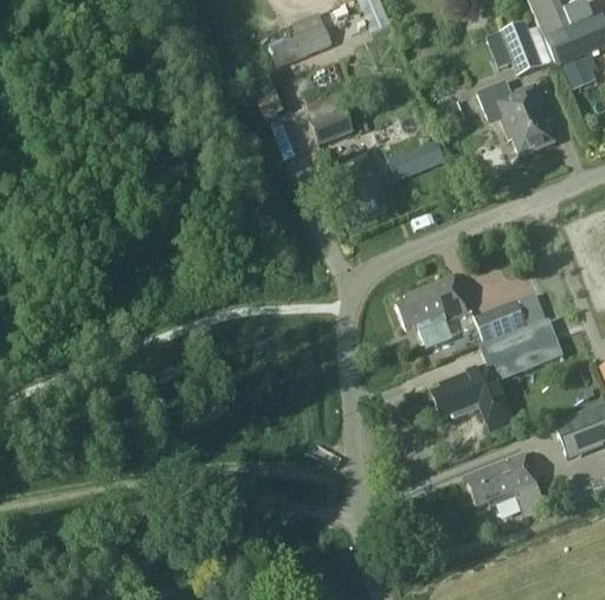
[(359,0),(372,31),(391,23),(380,0),(359,0)]
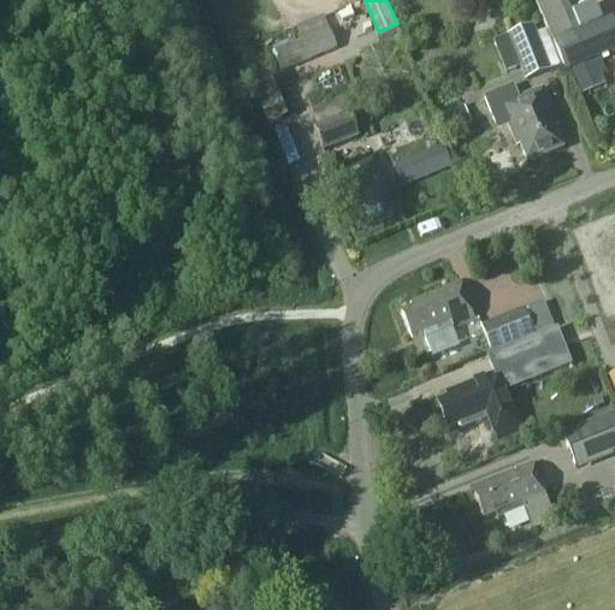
[(538,0),(566,66),(614,45),(614,17),(613,12),(602,16),(596,0),(589,0),(572,7),(568,0),(538,0)]
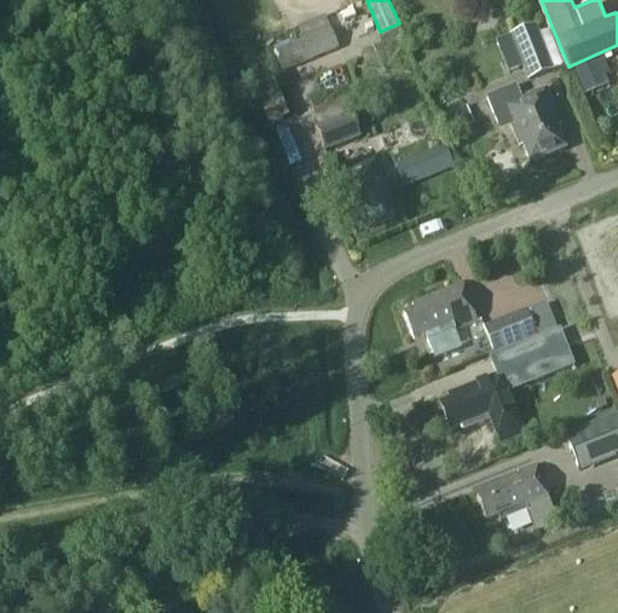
[(339,45),(325,10),(299,21),(304,35),(287,41),(295,62),(339,45)]
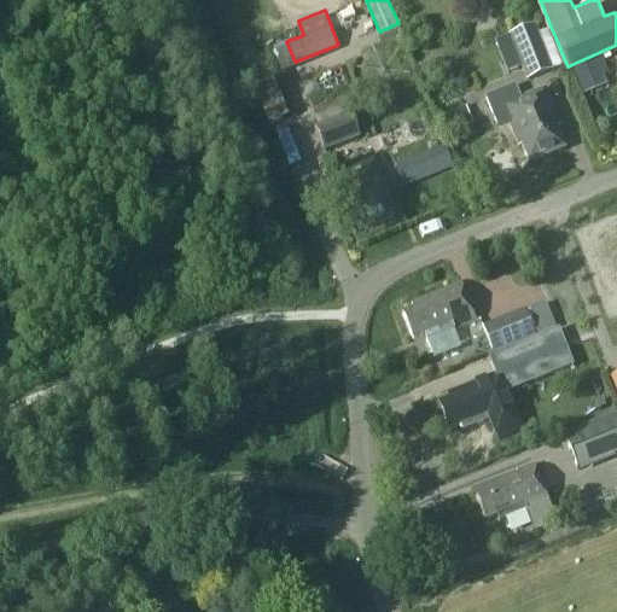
[(553,66),(536,19),(508,30),(527,76),(553,66)]
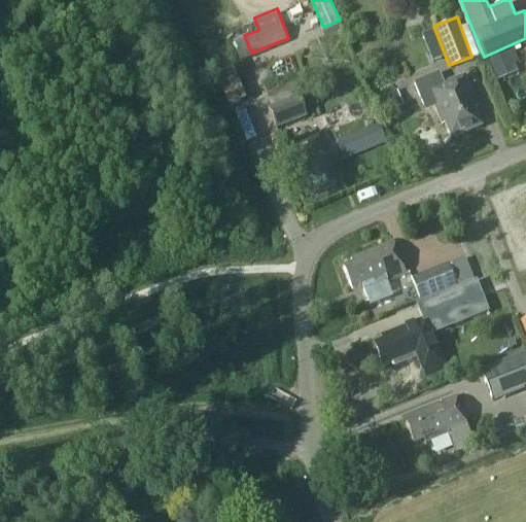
[(488,57),(496,77),(518,68),(515,61),(520,59),(514,46),(488,57)]
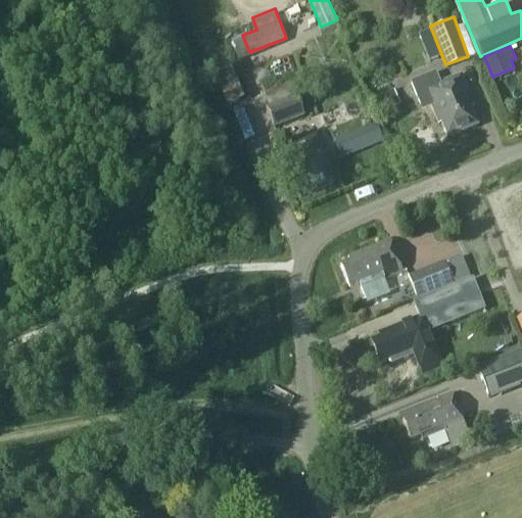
[(423,107),(432,103),(438,120),(441,119),(447,134),(478,122),(471,103),(473,102),(461,72),(441,79),(436,67),(411,79),(423,107)]
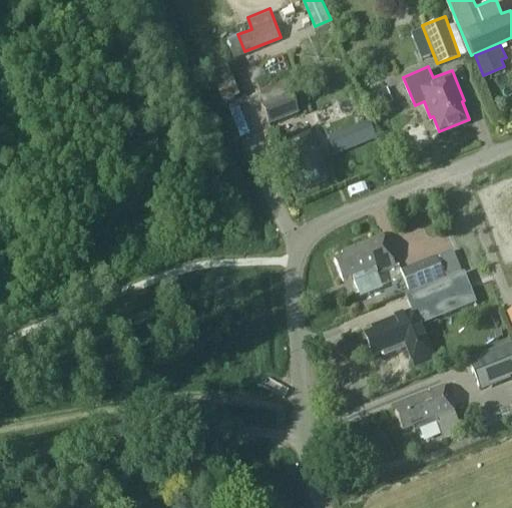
[(393,99),(387,84),(365,93),(371,108),(393,99)]
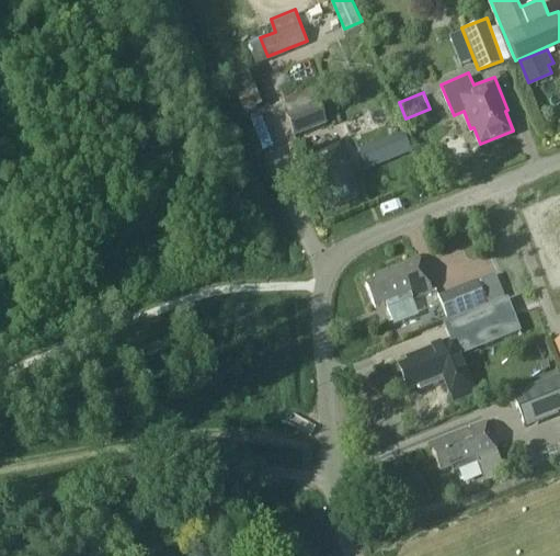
[(327,121),(318,100),(286,113),(295,134),(327,121)]
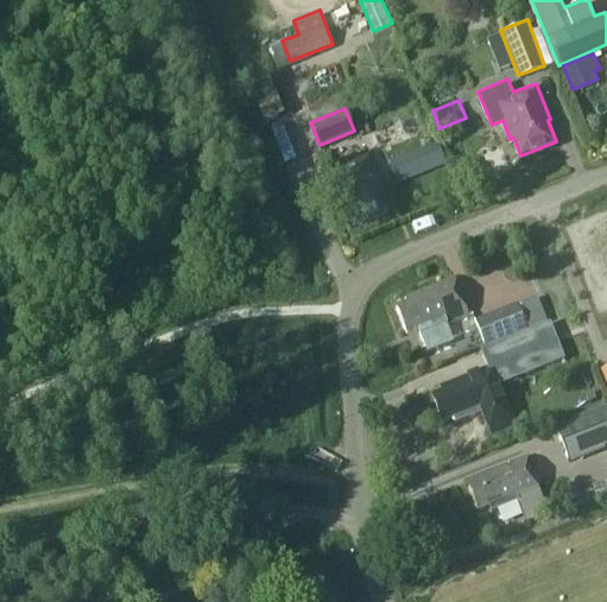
[(437,141),(389,160),(397,181),(446,162),(437,141)]
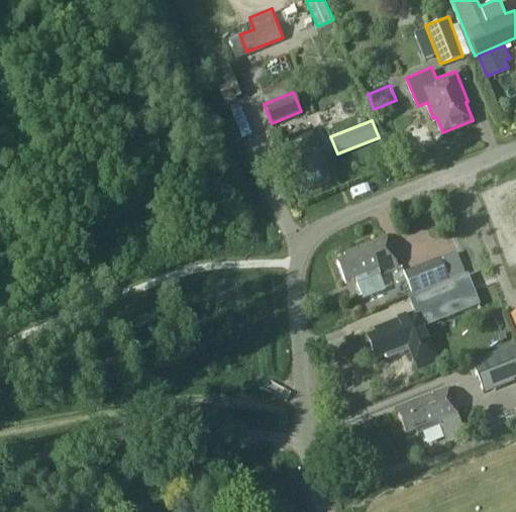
[(296,176),(301,189),(330,177),(324,161),(327,160),(314,127),(278,141),(292,177),(296,176)]
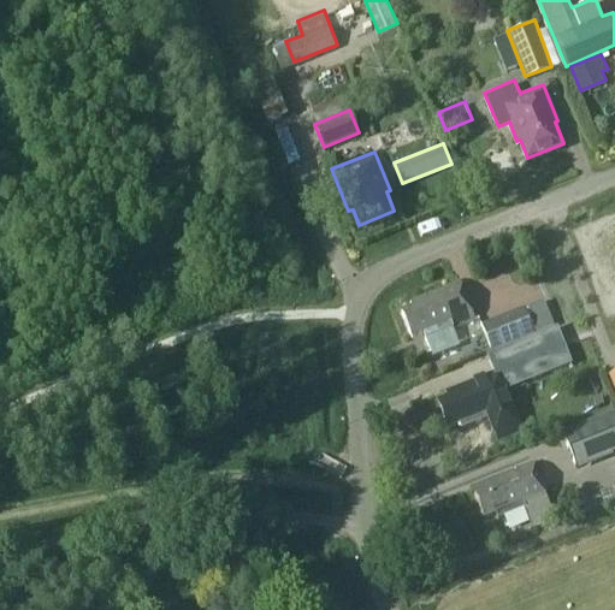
[(425,336),(459,323),(474,317),(460,279),(408,298),(411,305),(402,308),(412,333),(423,330),(425,336)]
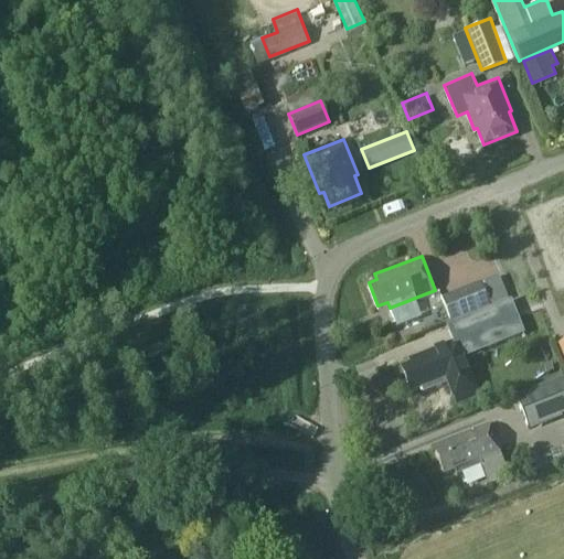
[(442,293),(451,318),(490,302),(480,278),(442,293)]
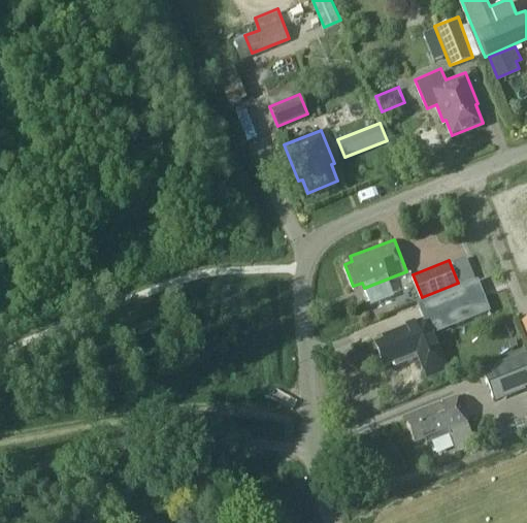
[(445,316),(488,296),(479,276),(435,297),(445,316)]
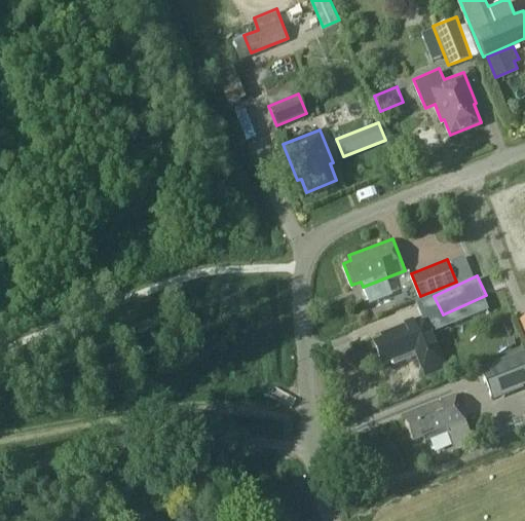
[(417,354),(424,372),(444,364),(424,312),(380,329),(381,332),(383,336),(374,340),(382,363),(392,359),(395,363),(415,355),(417,354)]
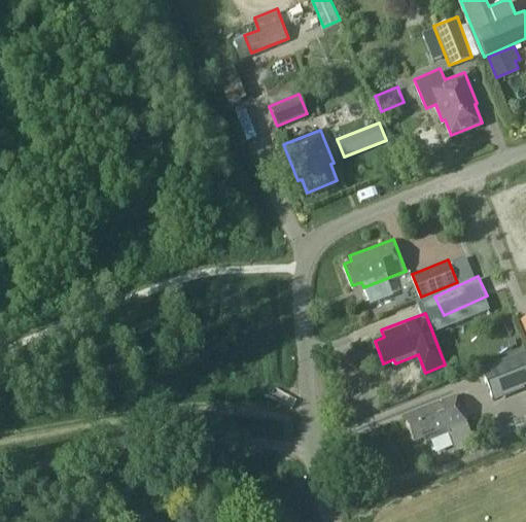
[(481,367),(490,389),(521,377),(512,354),(481,367)]
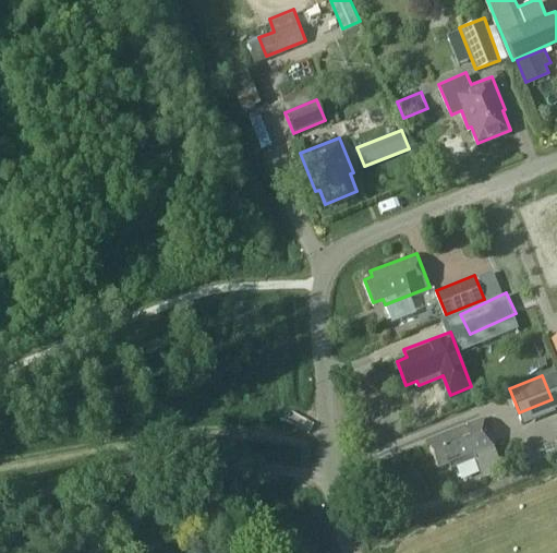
[(449,461),(451,467),(495,449),(482,417),(427,439),(438,467),(449,461)]
